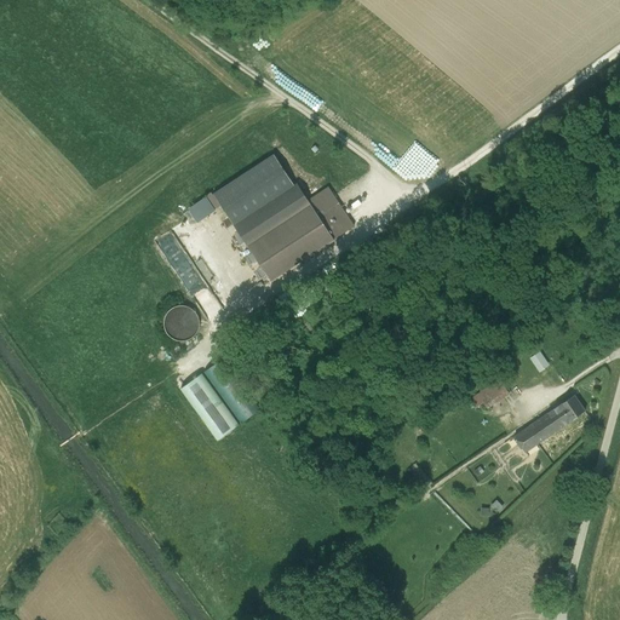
[(235,227),(293,188),(273,156),(214,195),(235,227)]
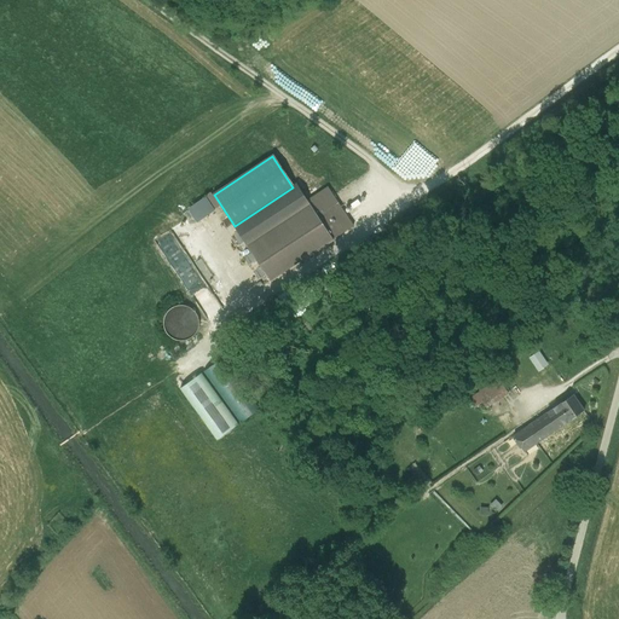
[(247,246),(310,206),(306,201),(296,186),(293,187),(235,226),(247,246)]
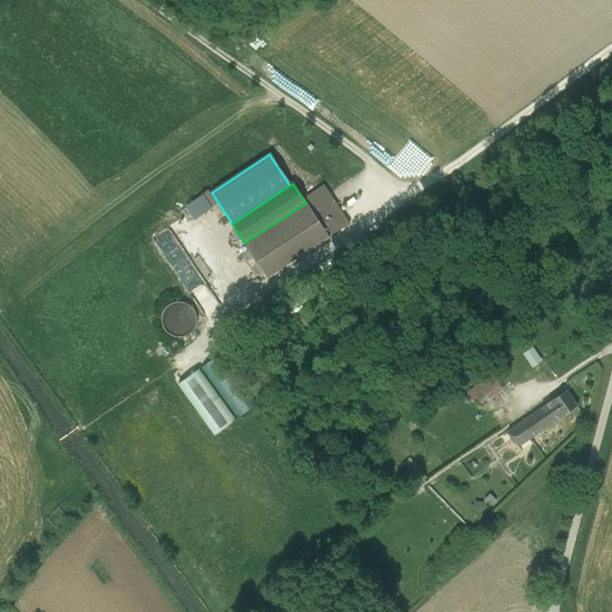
[(314,215),(335,201),(324,184),(303,199),(306,203),(314,215)]
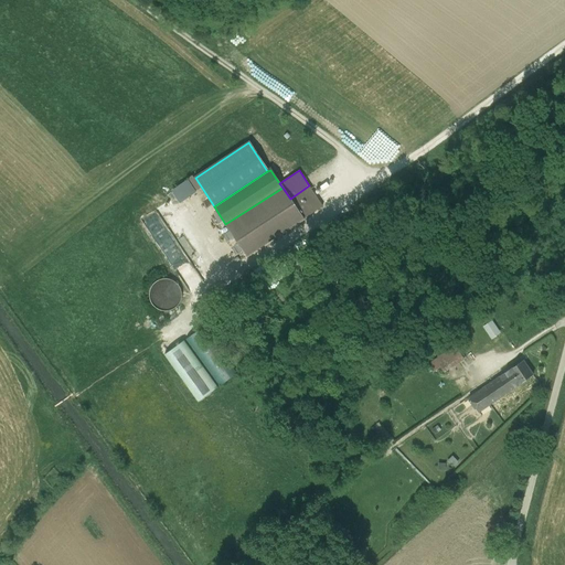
[(309,185),(290,199),(305,221),(324,208),(309,185)]
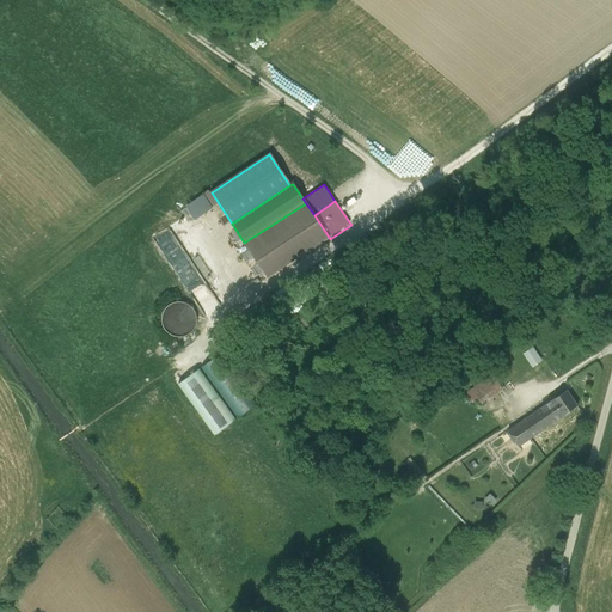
[(268,280),(330,239),(314,215),(306,203),(244,243),(268,280)]
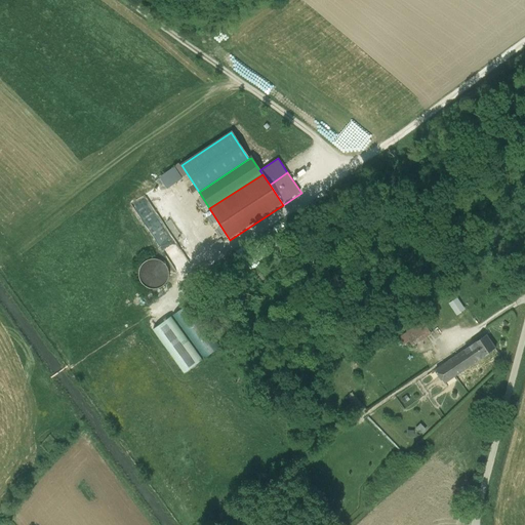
[(173,265),(183,261),(186,259),(174,242),(173,237),(164,240),(161,235),(166,234),(165,231),(166,231),(171,228),(177,226),(183,234),(177,216),(170,205),(157,214),(143,193),(146,203),(149,208),(140,211),(143,218),(153,215),(160,238),(148,219),(144,220),(173,265)]
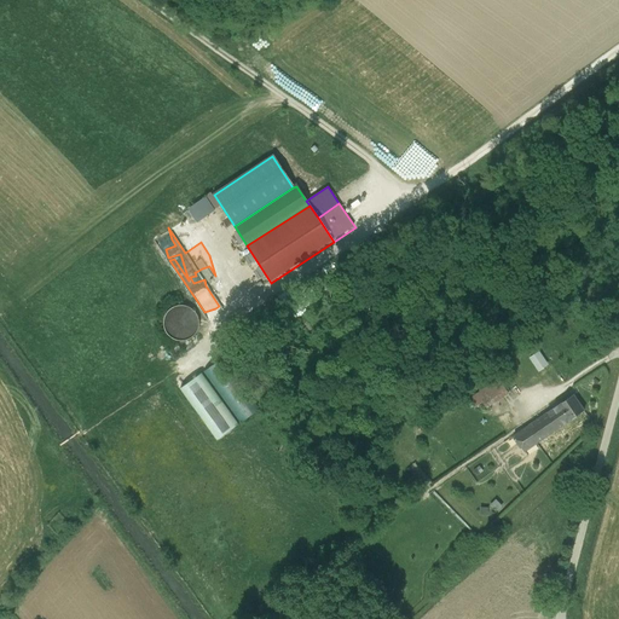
[(171,337),(175,340),(181,341),(186,340),(192,337),(196,334),(198,329),(200,323),(198,317),(195,312),(191,308),(185,306),(179,306),(174,308),(169,312),(166,316),(165,322),(165,328),(167,333),(171,337)]
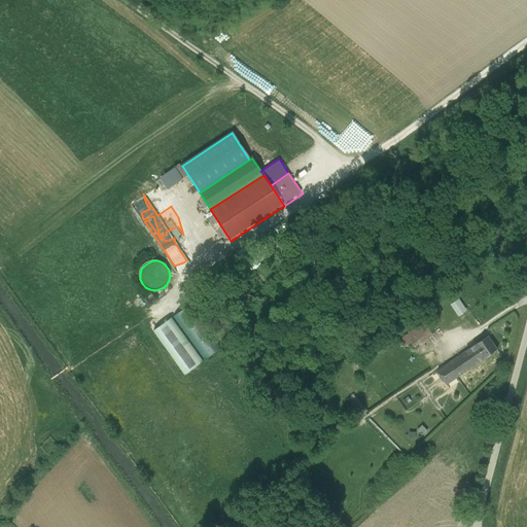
[(459,315),(467,310),(459,297),(451,304),(459,315)]
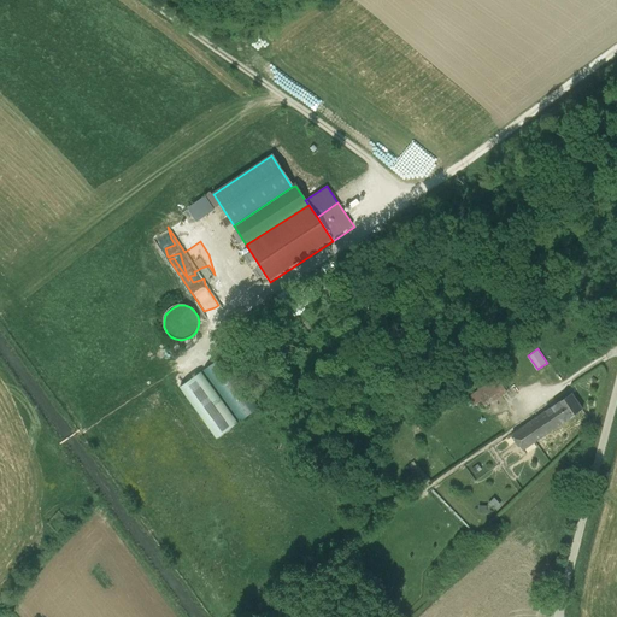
[(218,359),(180,386),(215,438),(258,409),(256,405),(244,413),(242,411),(235,416),(216,388),(223,383),(221,380),(228,374),(218,359)]
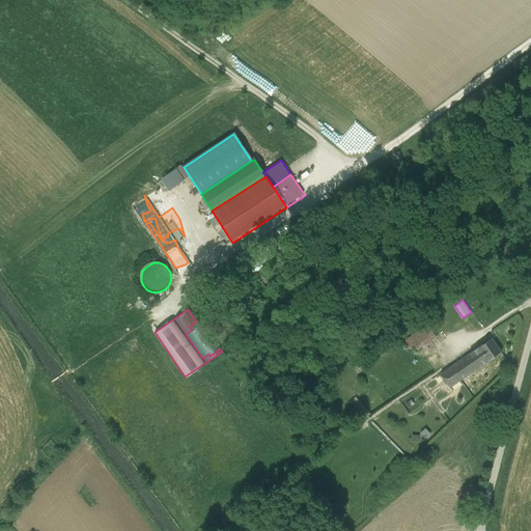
[(415,344),(418,348),(438,337),(428,324),(403,339),(409,347),(415,344)]
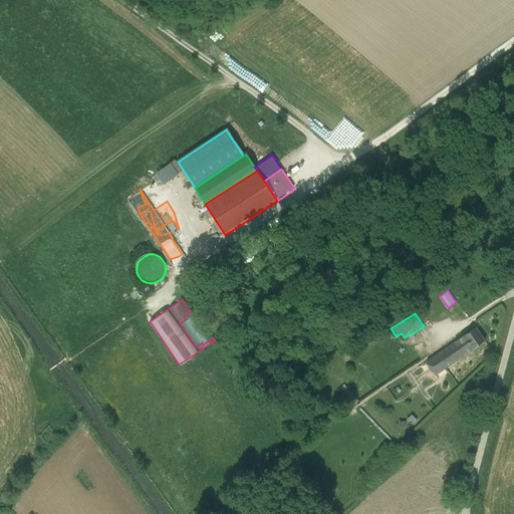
[(481,324),(435,360),(445,373),(491,337),(481,324)]
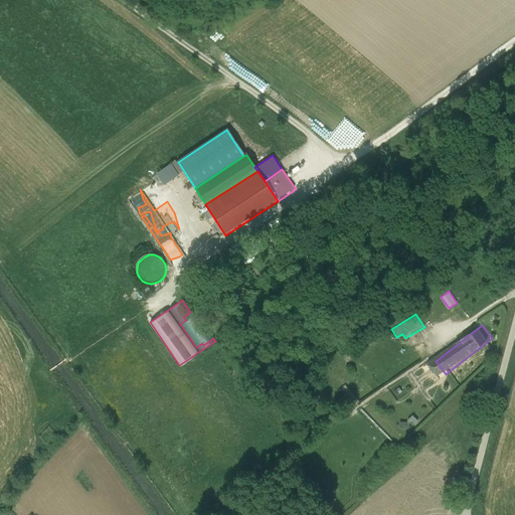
[(411,416),(406,422),(413,428),(419,421),(411,416)]
